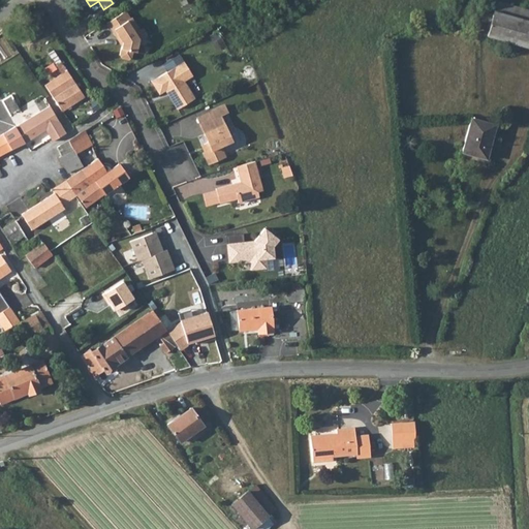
[(528,9),(496,0),(495,0),(485,37),(528,49),(528,9)]
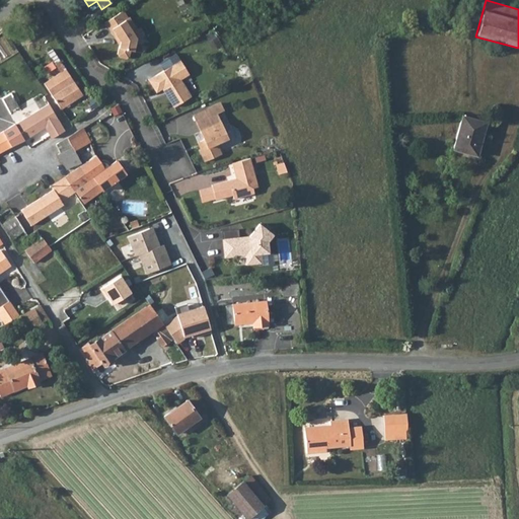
[(123,21),(119,13),(102,23),(113,39),(115,36),(119,43),(118,47),(116,55),(118,58),(124,60),(127,58),(129,52),(132,52),(135,40),(131,33),(136,30),(128,18),(123,21)]
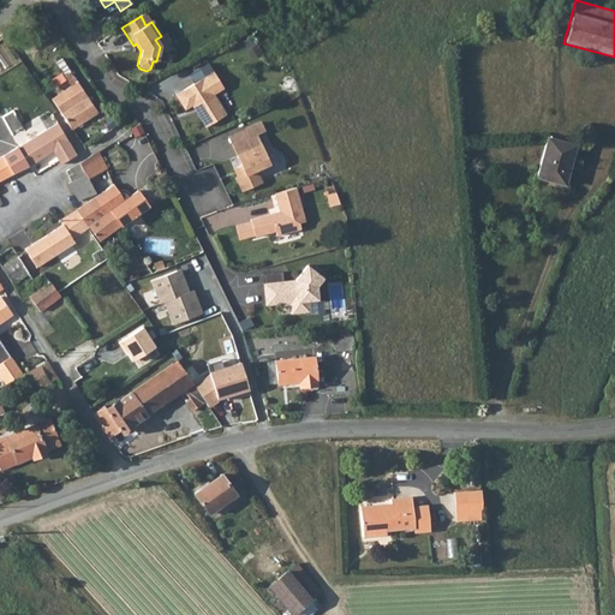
[(165,34),(161,36),(155,40),(160,47),(168,41),(165,34)]
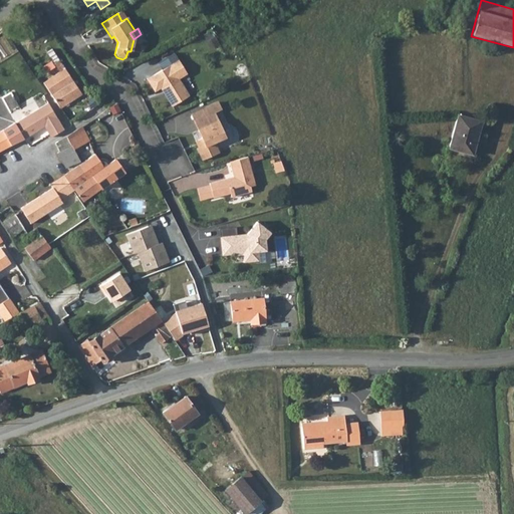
[(47,65),(49,68),(52,66),(57,72),(41,83),(59,109),(80,95),(50,50),(46,53),(50,59),(43,64),(45,66),(47,65)]
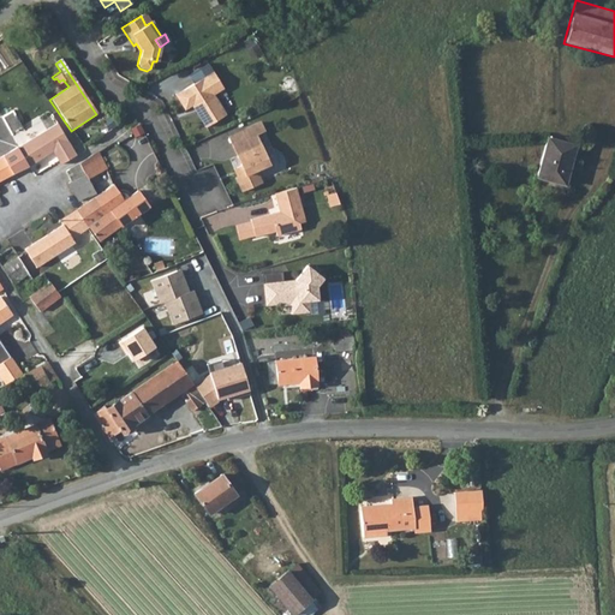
[(186,76),(191,84),(212,72),(206,64),(186,76)]
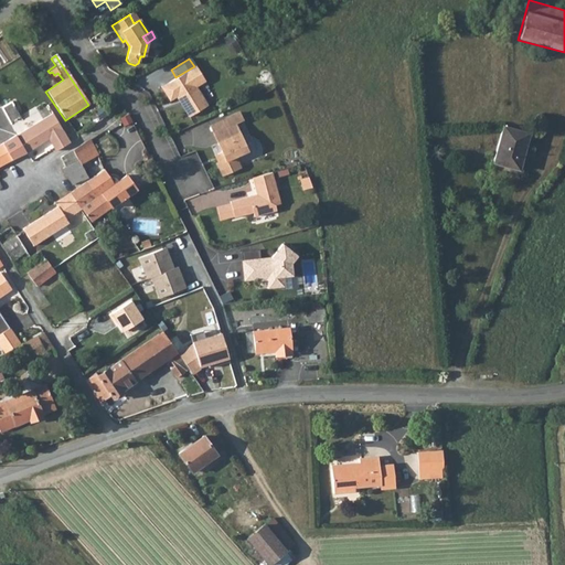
[(203,81),(194,66),(176,77),(159,88),(168,102),(177,96),(180,102),(179,105),(188,117),(205,105),(194,87),(203,81)]
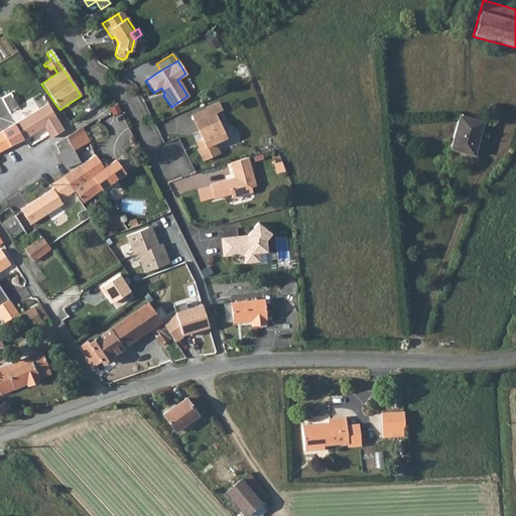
[(9,93),(0,97),(0,100),(8,115),(17,109),(9,93)]
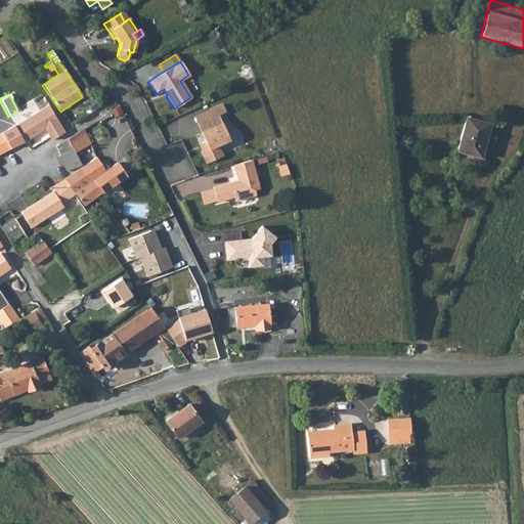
[(47,105),(12,126),(1,133),(1,134),(9,149),(43,130),(50,140),(63,132),(47,105)]
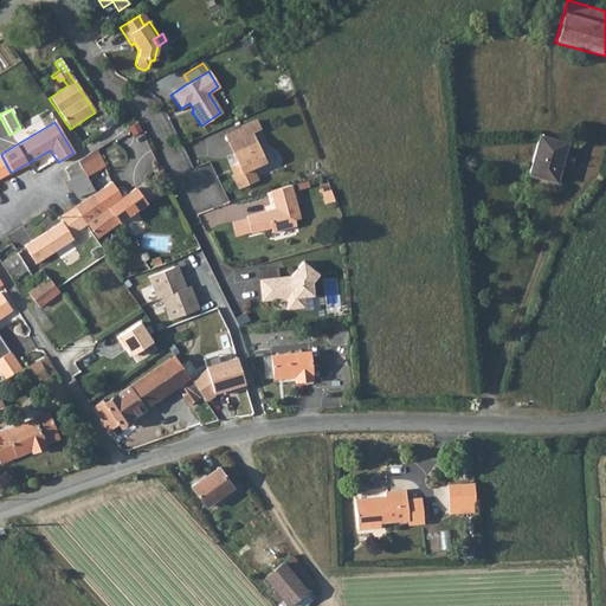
[(256,122),(240,128),(244,136),(227,144),(237,165),(232,167),(234,173),(232,174),(232,176),(231,176),(237,189),(256,181),(251,169),(264,163),(251,134),(259,130),(256,122)]
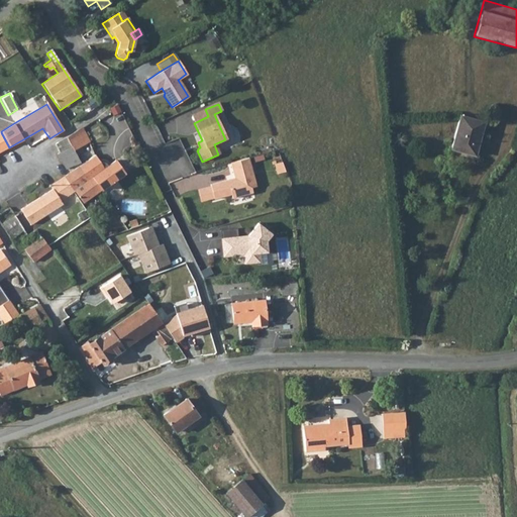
[(205,109),(191,116),(194,123),(208,116),(205,109)]
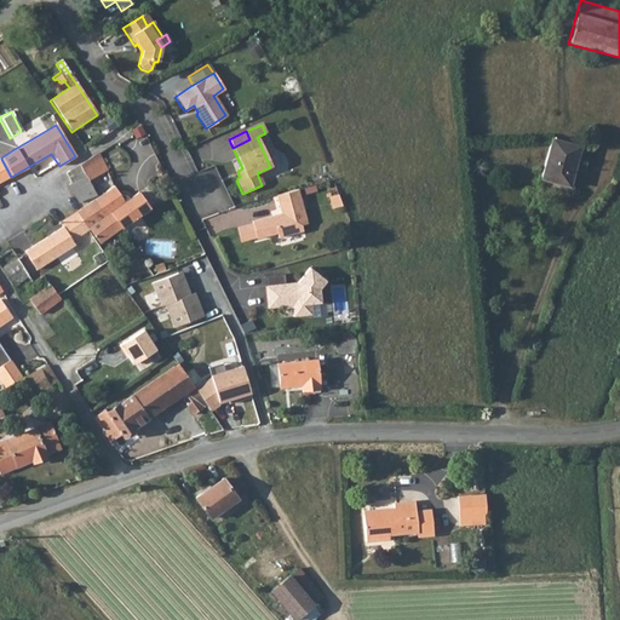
[(579,148),(551,139),(540,181),(569,188),(579,148)]
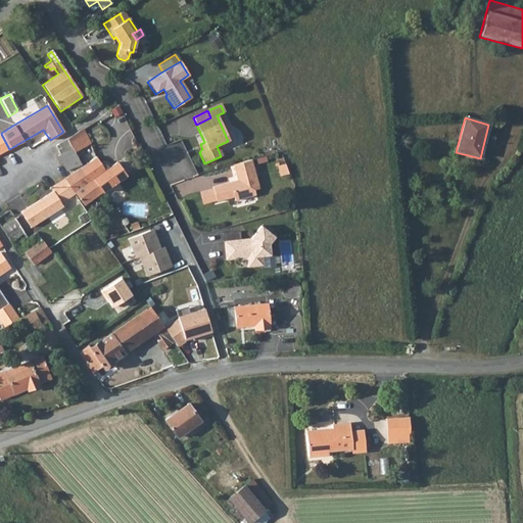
[(75,152),(90,144),(82,130),(55,146),(59,155),(72,148),(75,152)]
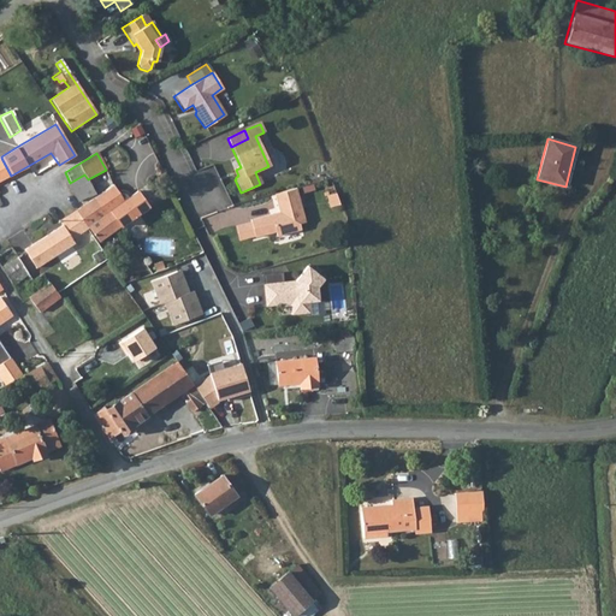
[(0,158),(0,181),(11,176),(1,158),(0,158)]
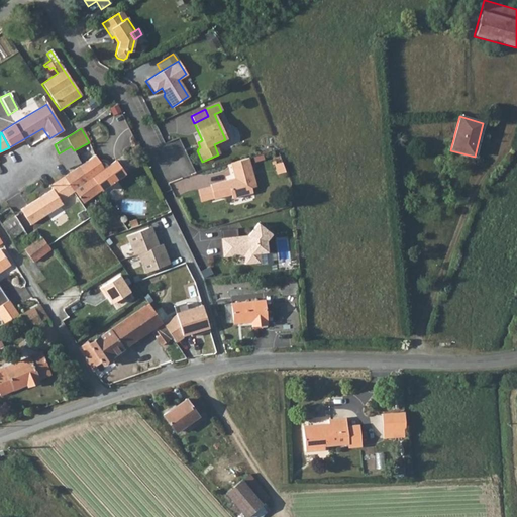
[(71,146),(59,153),(57,154),(65,170),(81,163),(74,150),(71,146)]
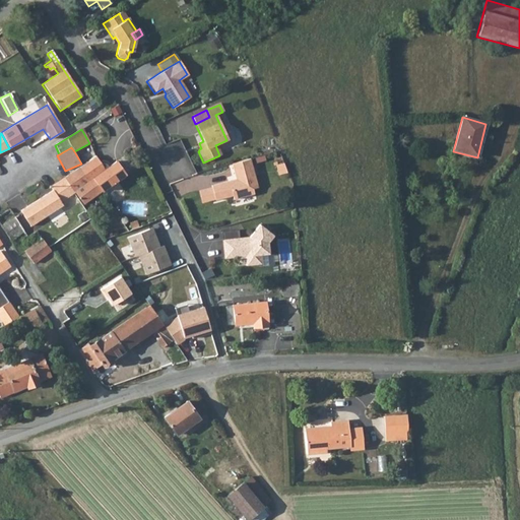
[(88,181),(90,180),(100,192),(125,175),(115,161),(104,170),(94,156),(79,168),(88,181)]
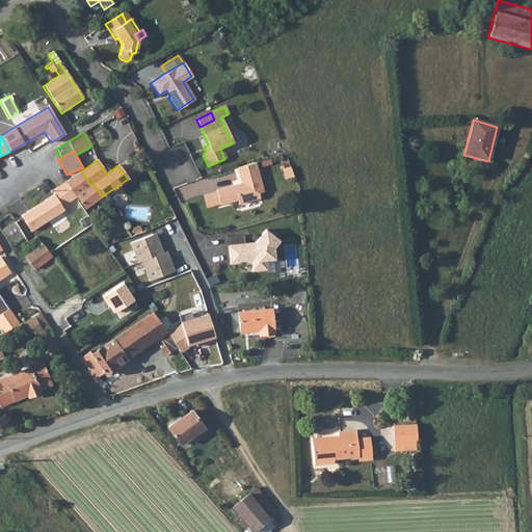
[(262,193),(255,163),(236,168),(240,184),(240,187),(235,188),(235,186),(215,191),(215,192),(218,205),(219,206),(237,202),(238,205),(259,200),(258,194),(262,193)]
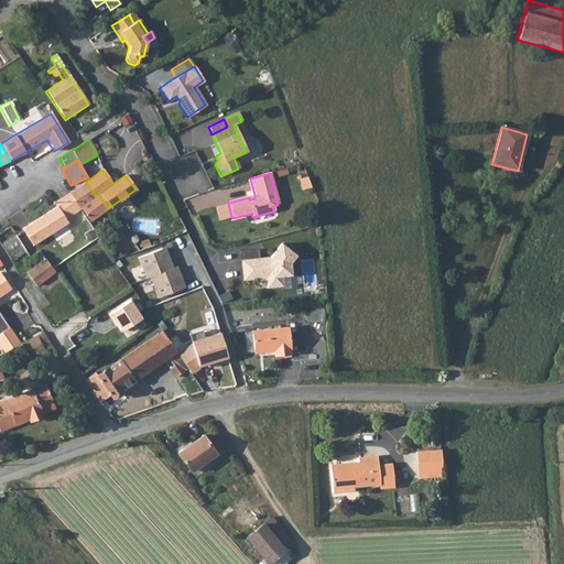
[(299,181),(303,192),(311,188),(306,179),(299,181)]
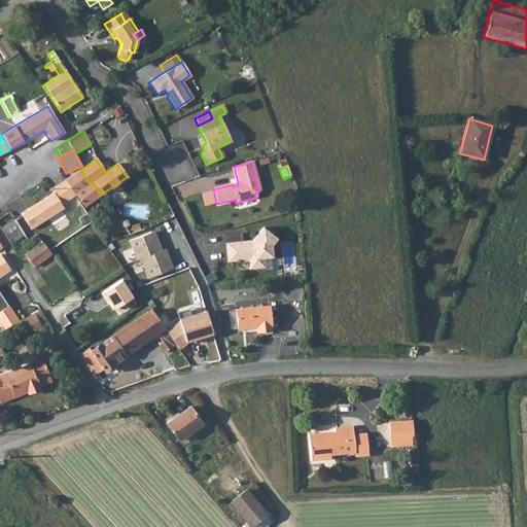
[(92,182),(90,183),(80,170),(69,178),(64,181),(73,197),(75,196),(83,207),(101,195),(92,182)]
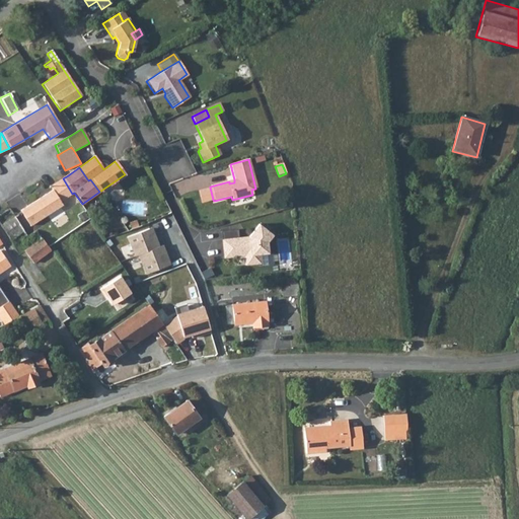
[(52,191),(59,201),(72,194),(63,178),(50,187),(52,191)]
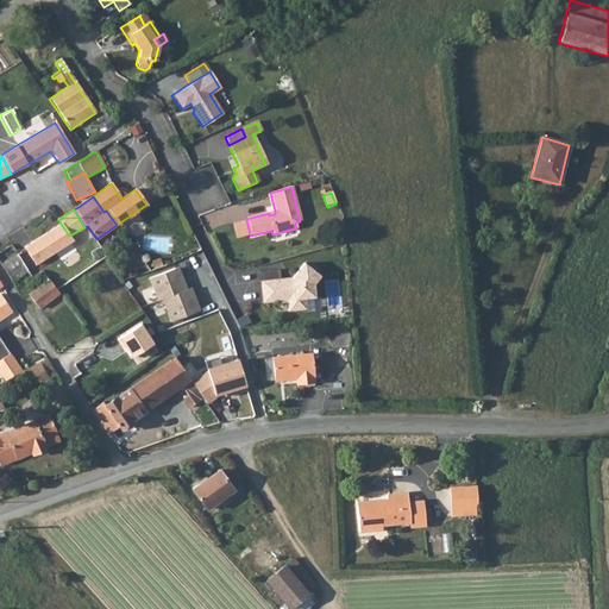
[(250,234),(246,220),(231,224),(236,238),(250,234)]
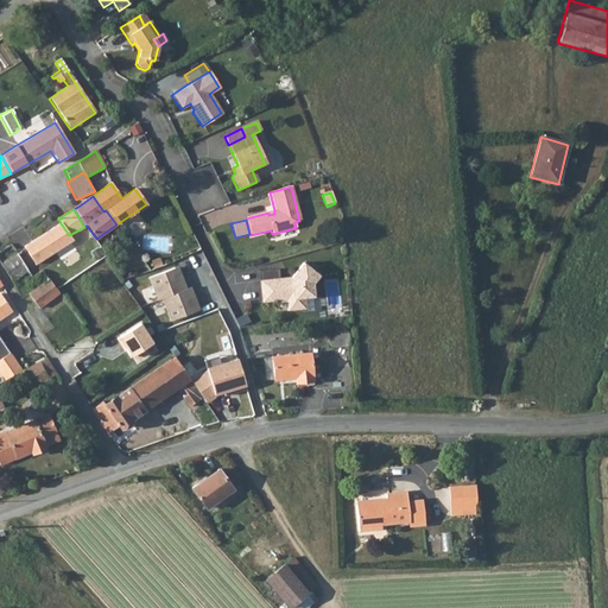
[(69,235),(61,223),(55,228),(24,248),(35,266),(73,241),(69,235)]
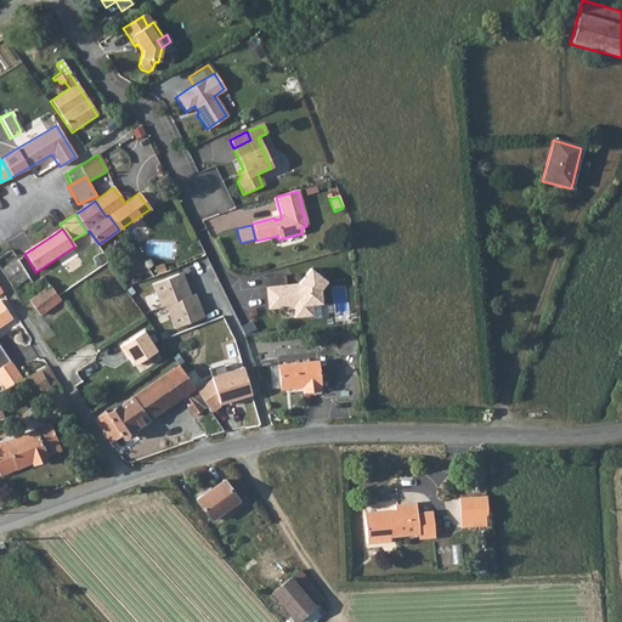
[(0,270),(17,259),(10,250),(0,256),(0,270)]
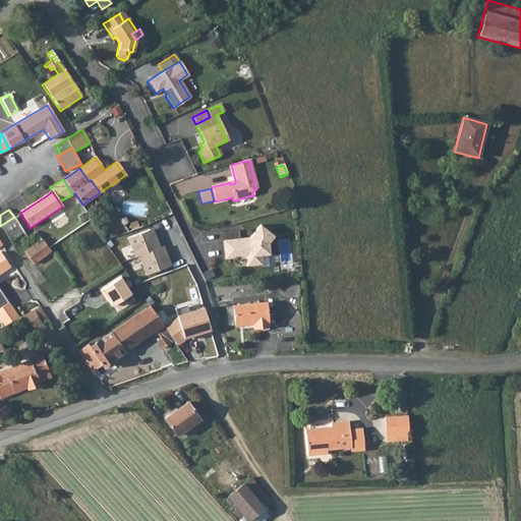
[(14,217),(0,226),(0,227),(12,248),(27,238),(14,217)]
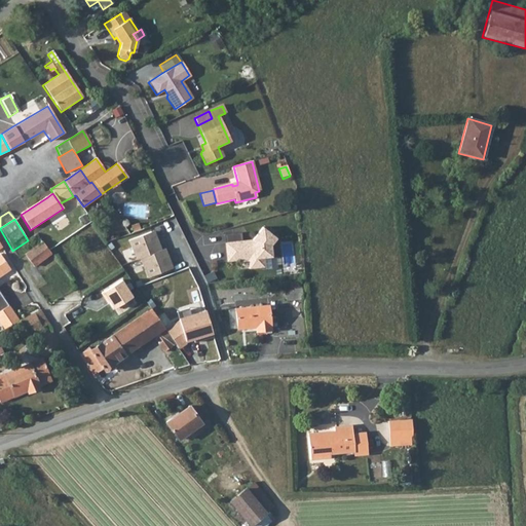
[(130,225),(133,233),(140,230),(137,223),(130,225)]
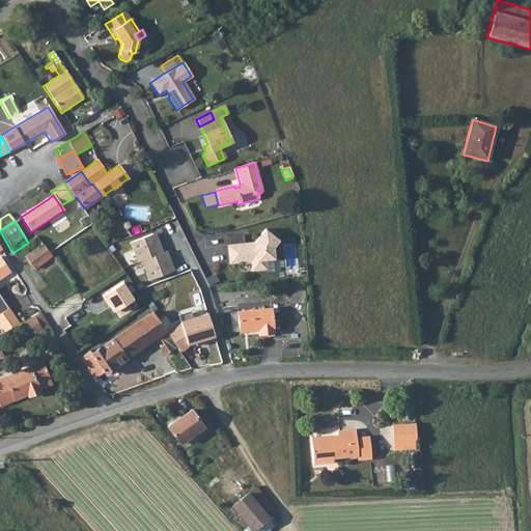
[(279,242),(264,230),(254,244),(251,247),(247,247),(244,245),(239,245),(240,253),(227,254),(228,266),(241,263),(245,259),(249,262),(249,263),(250,273),(266,271),(264,261),(274,260),(273,249),(279,242)]
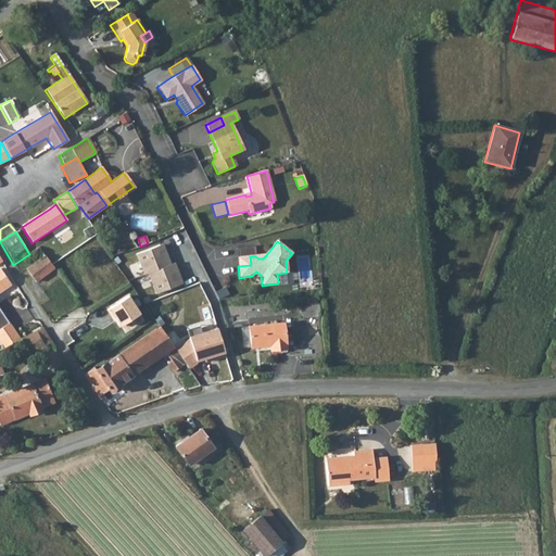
[(164,244),(137,254),(144,276),(149,274),(172,265),(164,244)]
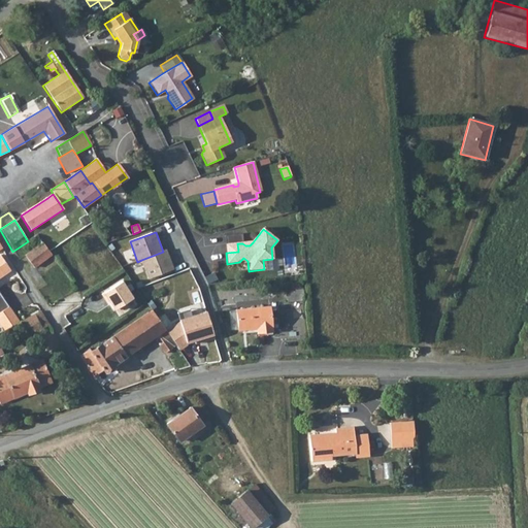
[(33,268),(51,255),(41,243),(24,256),(33,268)]
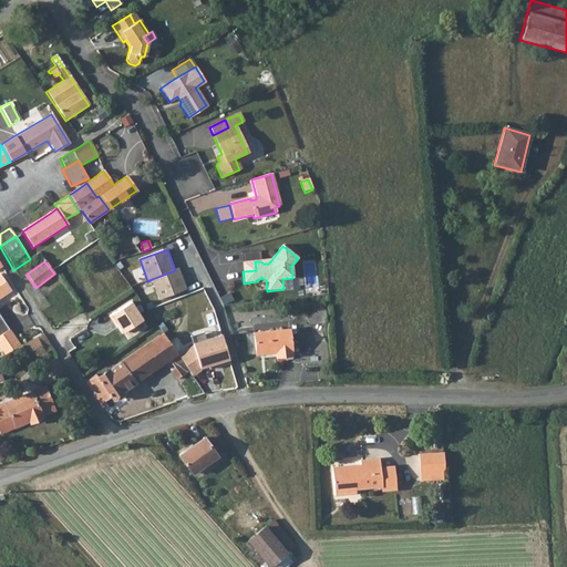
[(241,263),(243,271),(256,270),(255,261),(241,263)]
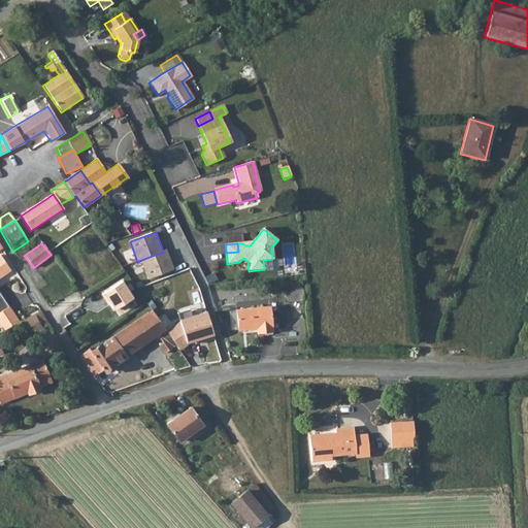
[(167,250),(163,252),(141,260),(150,281),(175,271),(167,250)]
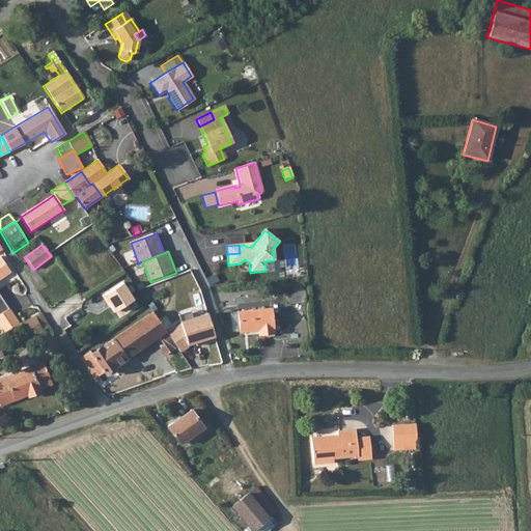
[(1,256),(0,256),(0,302),(4,300),(0,294),(0,276),(10,270),(1,256)]
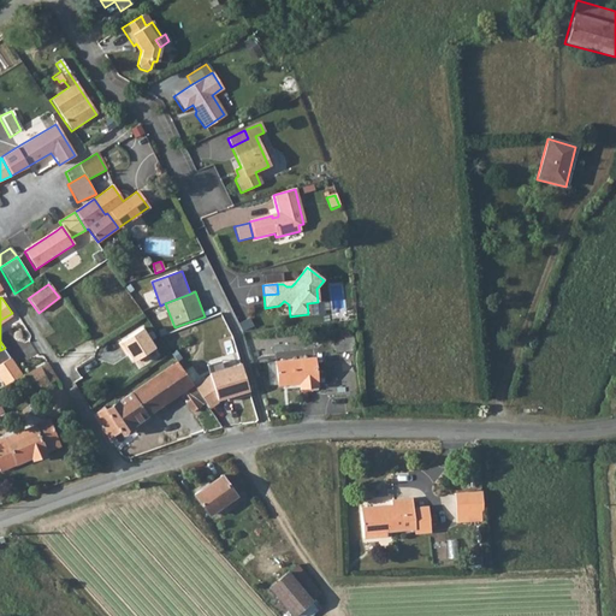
[(248,320),(237,325),(242,333),(253,329),(248,320)]
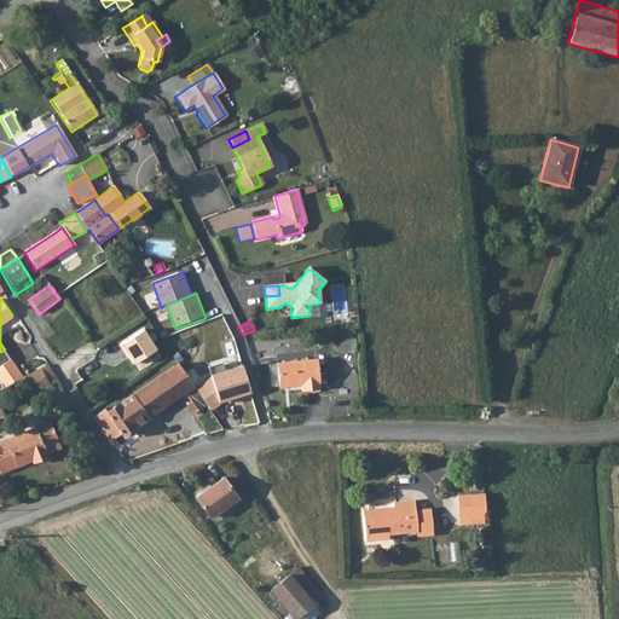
[(116,346),(122,354),(126,352),(128,354),(127,357),(132,364),(154,350),(140,330),(116,346)]
